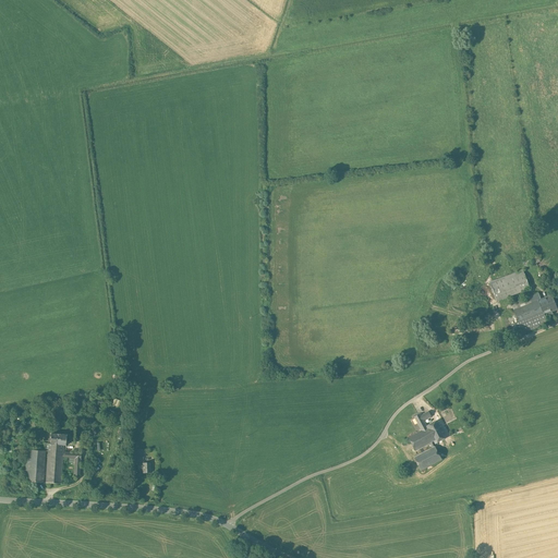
[(538,257),(523,263),(525,267),(540,262),(538,257)]
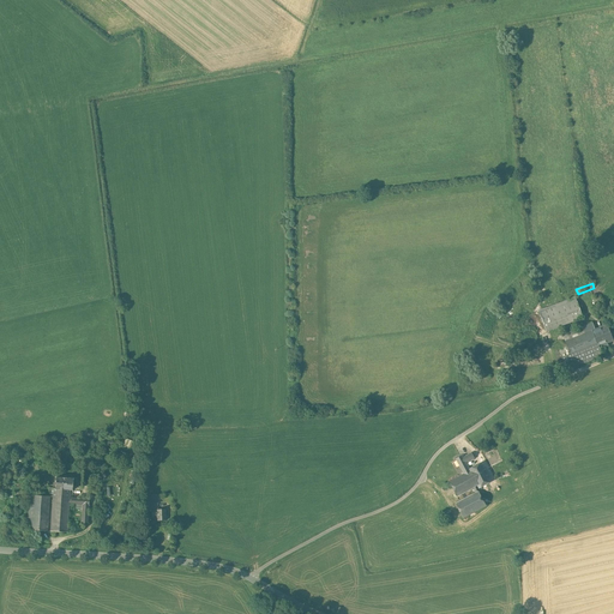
[(576,296),(539,311),(547,332),(583,318),(576,296)]
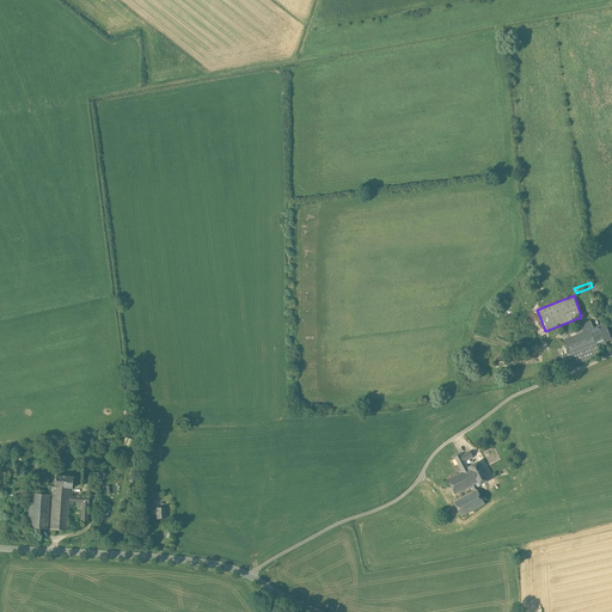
[(591,322),(561,334),(563,341),(591,330),(593,329),(591,322)]
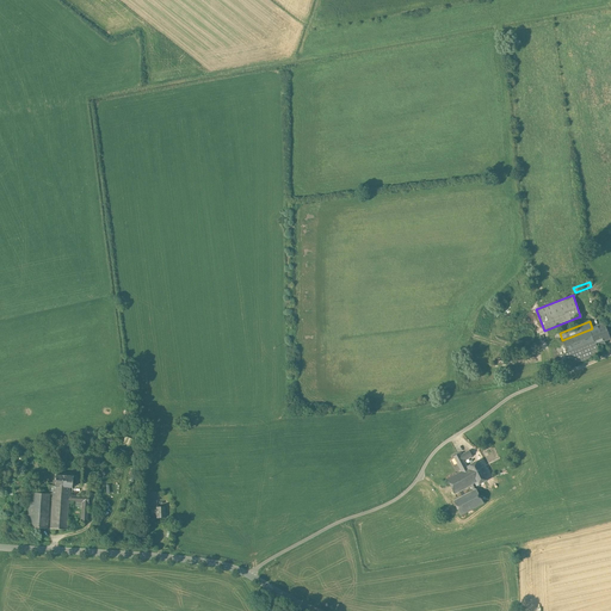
[(604,323),(592,328),(590,329),(596,345),(597,347),(605,344),(605,343),(610,340),(604,323)]
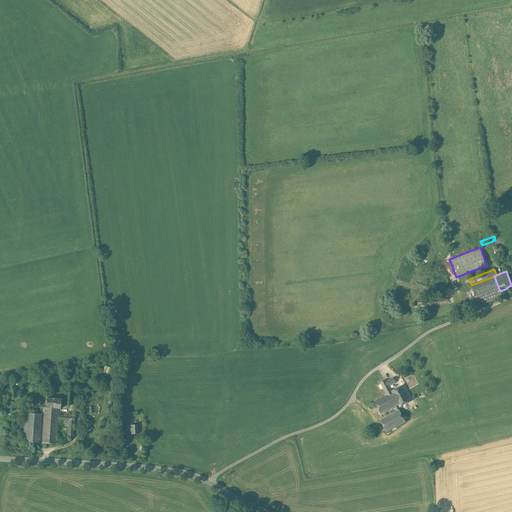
[(447,284),(448,282),(447,279),(446,277),(444,276),(441,275),(439,276),(437,277),(435,279),(435,282),(435,284),(437,287),(439,288),(441,288),(444,288),(446,286),(447,284)]
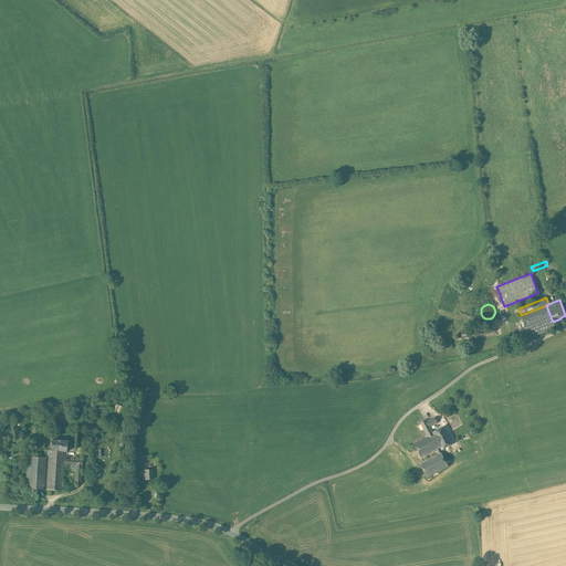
[(546,305),(521,315),(526,327),(526,329),(552,320),(546,305)]
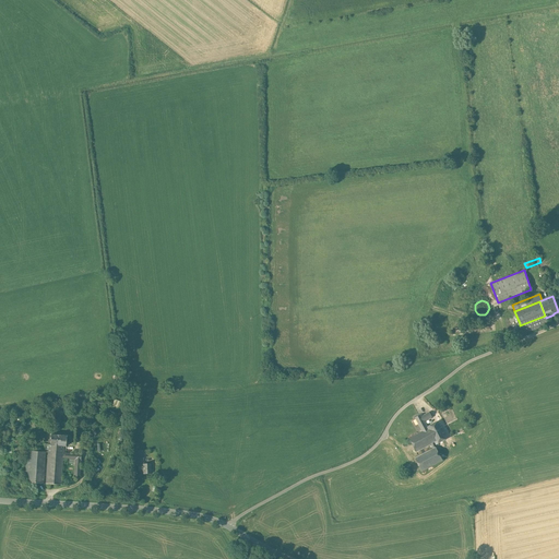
[(545,316),(520,325),(520,323),(511,326),(515,337),(548,324),(546,318),(545,316)]
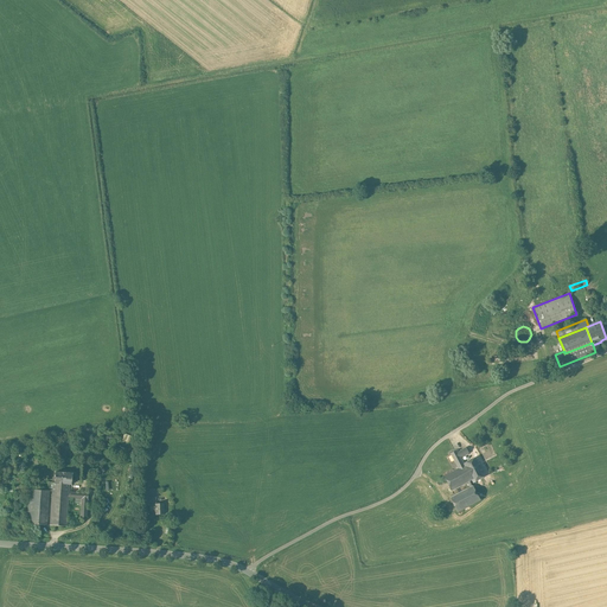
[(464,464),(465,464),(461,458),(464,457),(460,451),(459,452),(459,451),(451,454),(459,468),(445,475),(448,483),(468,472),(464,464)]
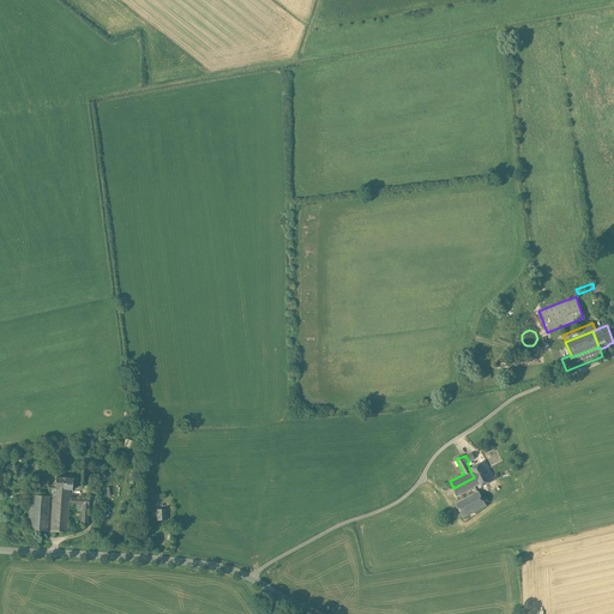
[(469,469),(474,477),(475,481),(473,482),(475,487),(480,485),(481,487),(489,483),(480,464),(470,469),(469,469)]
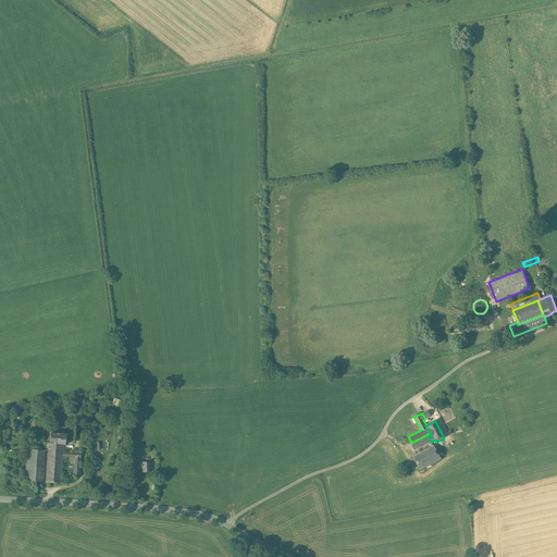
[(66,435),(50,433),(50,443),(48,443),(48,450),(63,452),(63,445),(65,445),(66,435)]
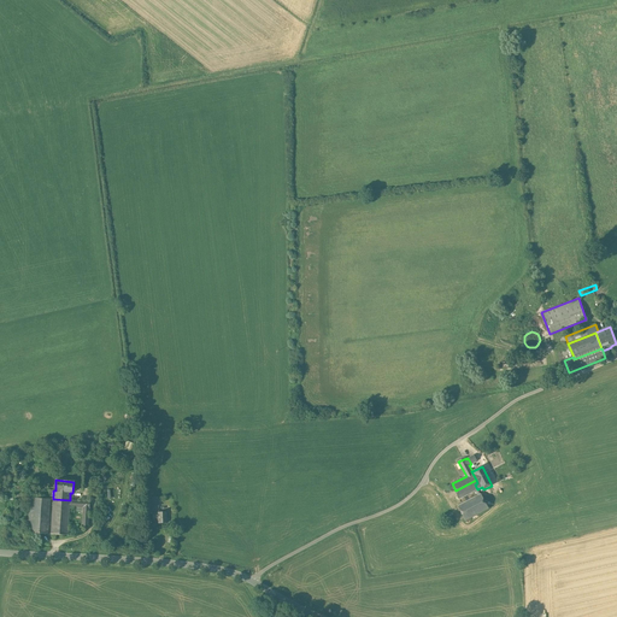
[(476,480),(456,491),(459,499),(475,491),(477,489),(475,485),(477,483),(476,480)]
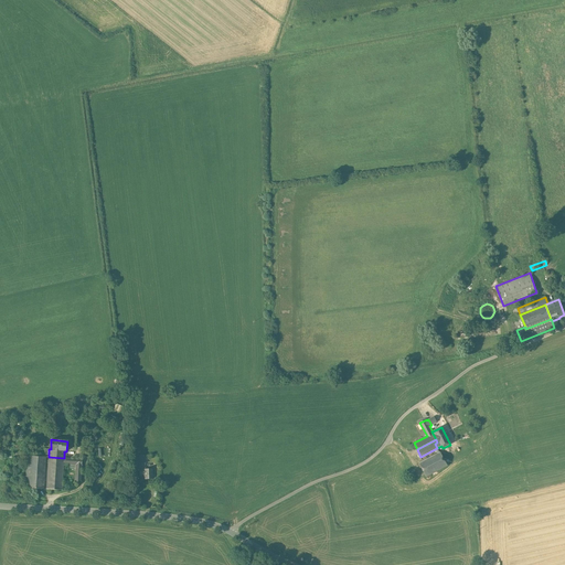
[(438,454),(419,464),(427,477),(448,466),(440,452),(439,452),(437,448),(435,449),(438,454)]
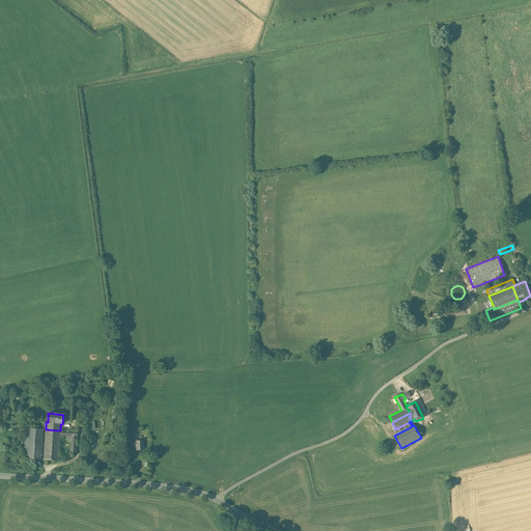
[(43,429),(28,428),(26,458),(40,459),(43,429)]
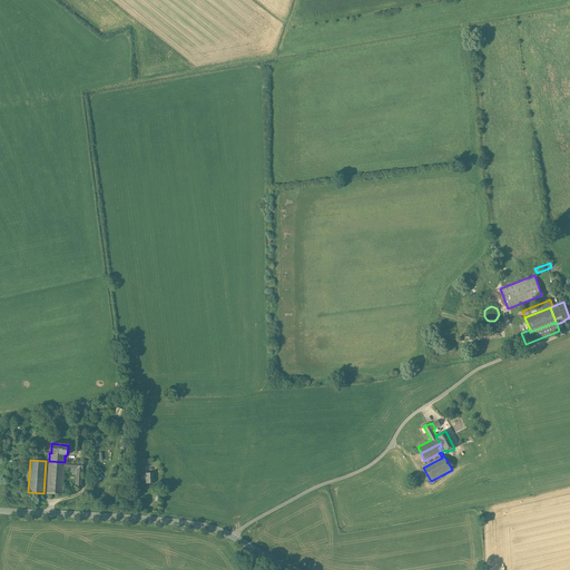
[(65,462),(49,461),(47,493),(62,494),(64,469),(76,469),(75,487),(81,488),(82,463),(65,462)]
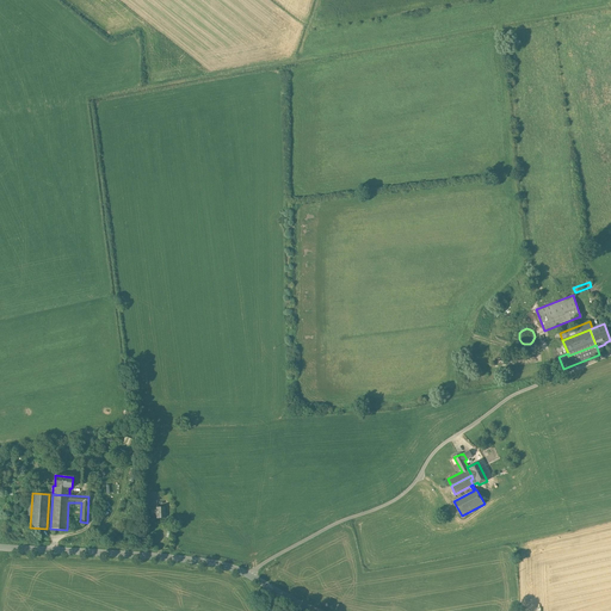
[(156,507),(156,508),(150,508),(152,514),(156,513),(156,518),(165,518),(165,507),(156,507)]
